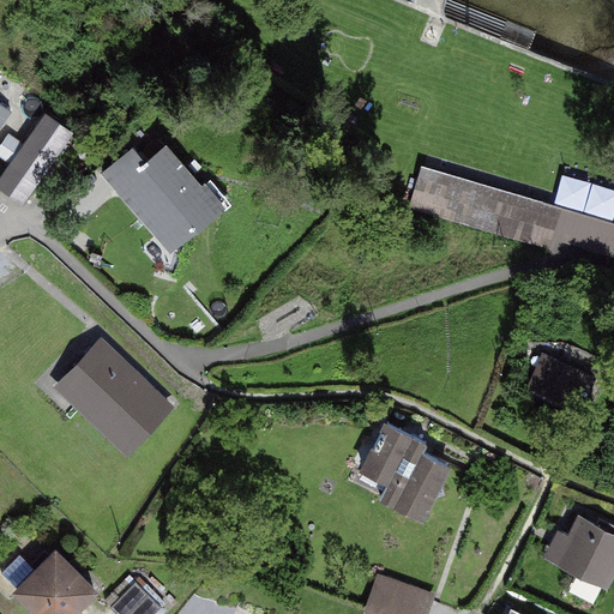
[(0,131),(13,113),(0,103),(0,131)]
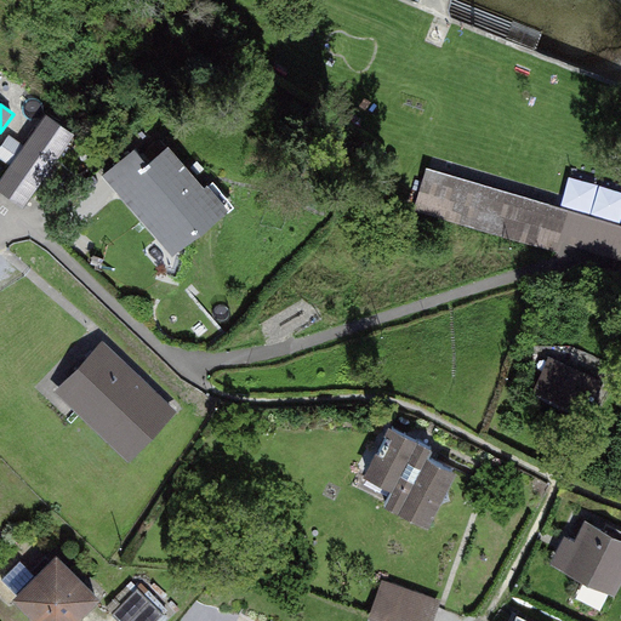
[(51,114),(0,186),(0,188),(26,206),(78,132),(51,114)]
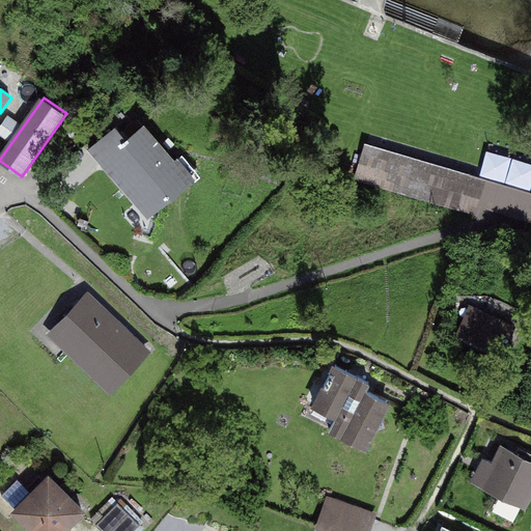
[(112,124),(89,146),(155,215),(194,177),(142,123),(126,139),(112,124)]
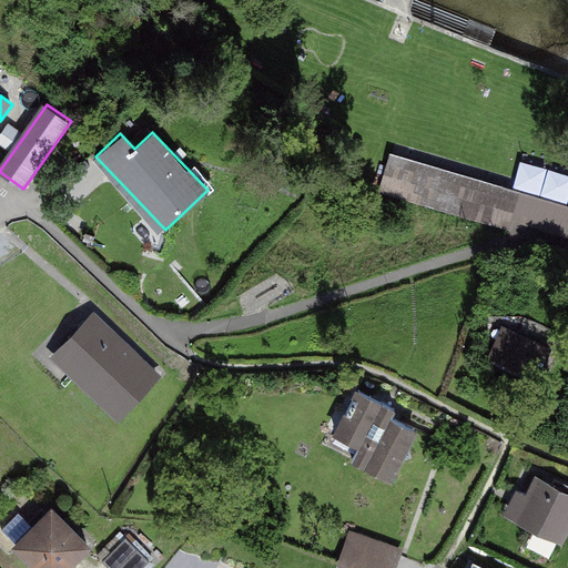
[(567,204),(548,200),(393,154),(383,190),(513,227),(514,222),(567,237),(567,204)]
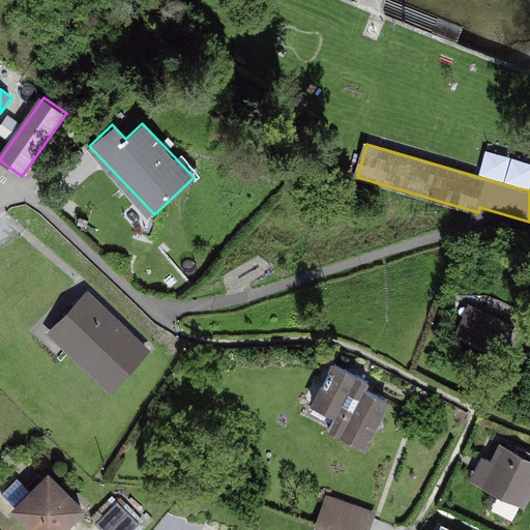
[(90,293),(49,335),(113,396),(153,354),(90,293)]
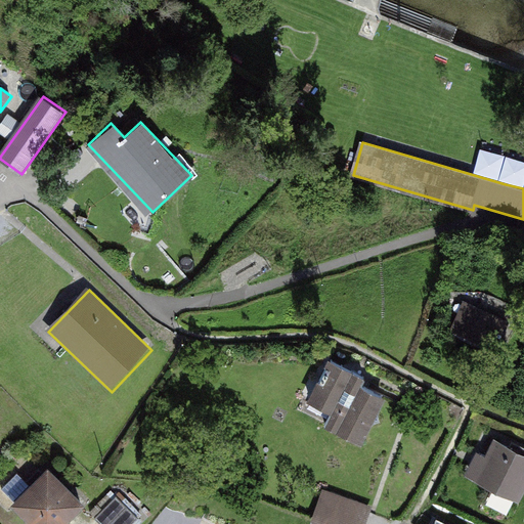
[(505,304),(467,290),(448,339),(485,353),(505,304)]
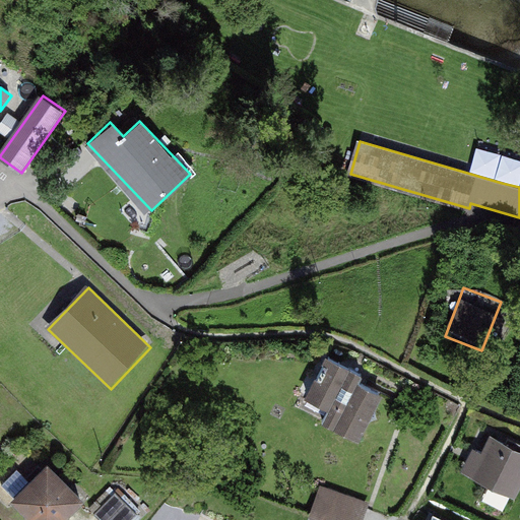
[(361,372),(327,354),(305,396),(330,409),(323,423),(359,442),(385,394),(356,379),(361,372)]
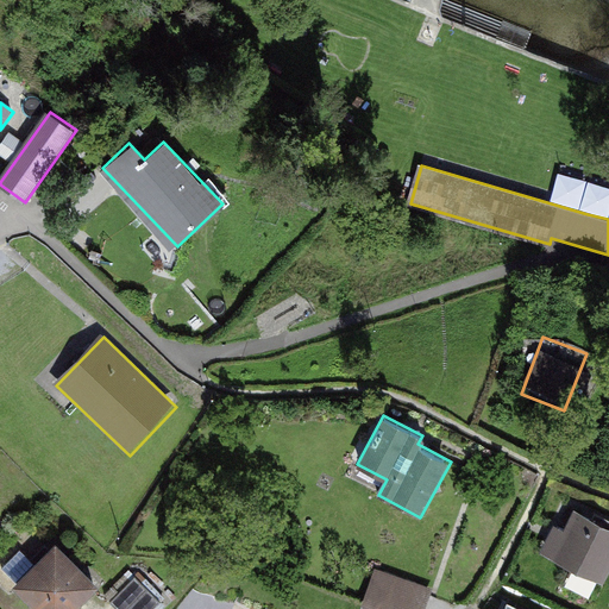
[(608,558),(608,531),(572,512),(547,560),(595,585),(608,558)]
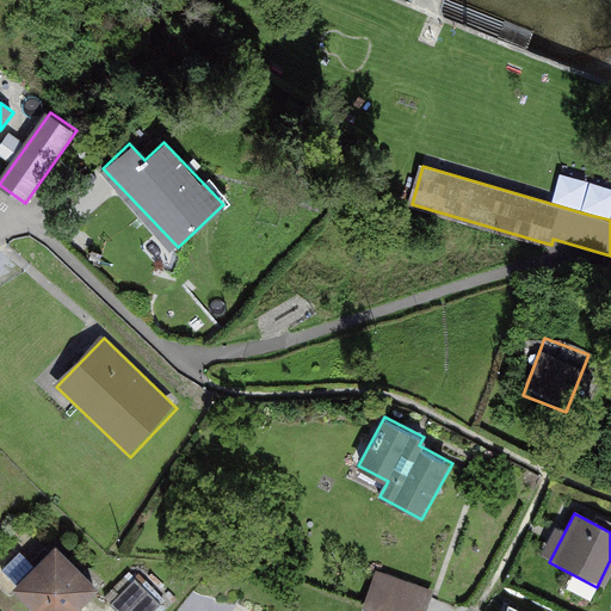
[(49,547),(13,585),(42,610),(69,610),(93,586),(49,547)]
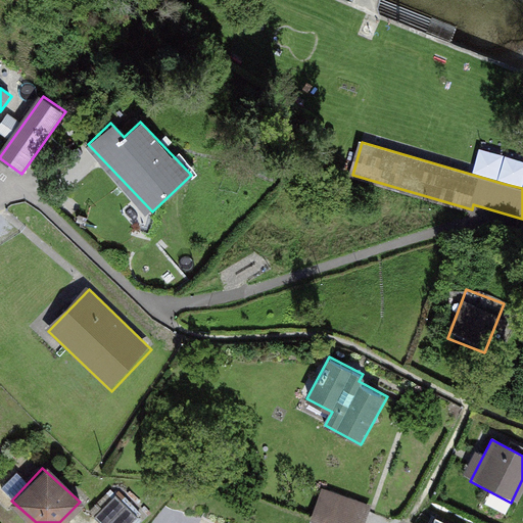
[(367,522),(373,506),(324,489),(314,519),(325,522),(367,522)]
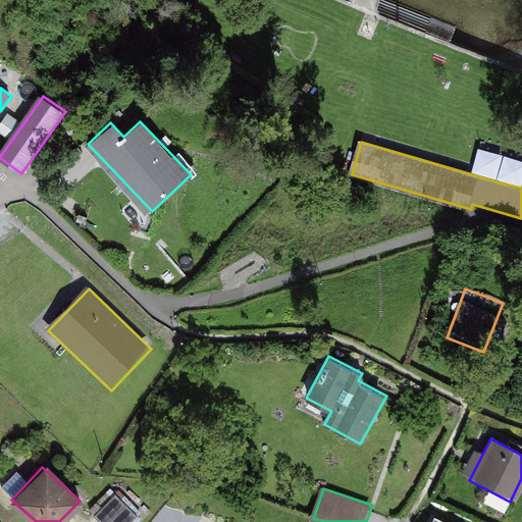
[(116,496),(98,515),(105,521),(132,521),(139,516),(116,496)]
